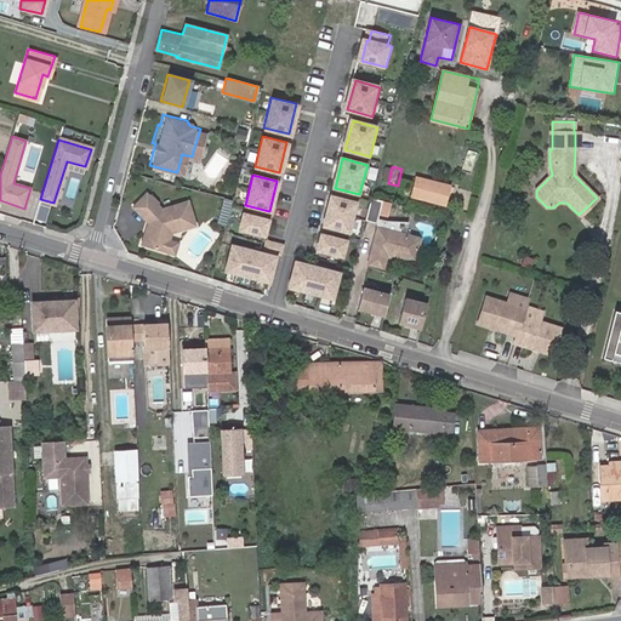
[(445,186),(416,178),(411,198),(440,204),(445,186)]
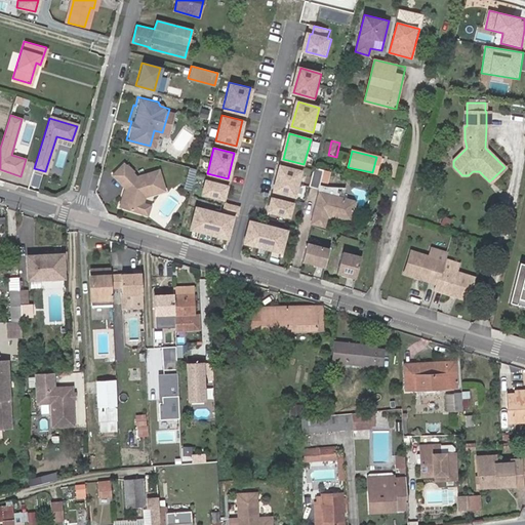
[(380,158),(376,157),(372,172),(377,174),(380,158)]
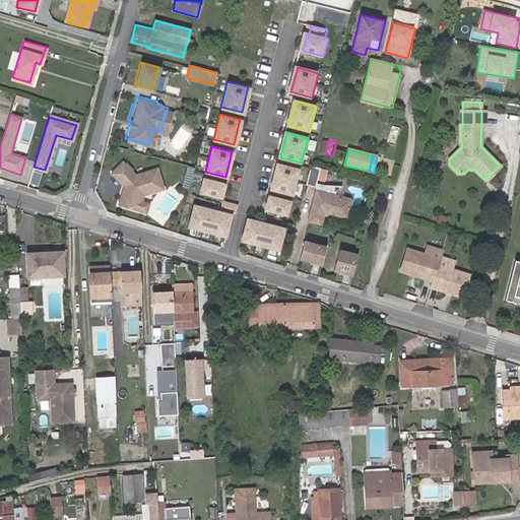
[(125,183),(120,201),(140,208),(144,193),(165,188),(159,169),(138,174),(125,160),(114,173),(125,183)]
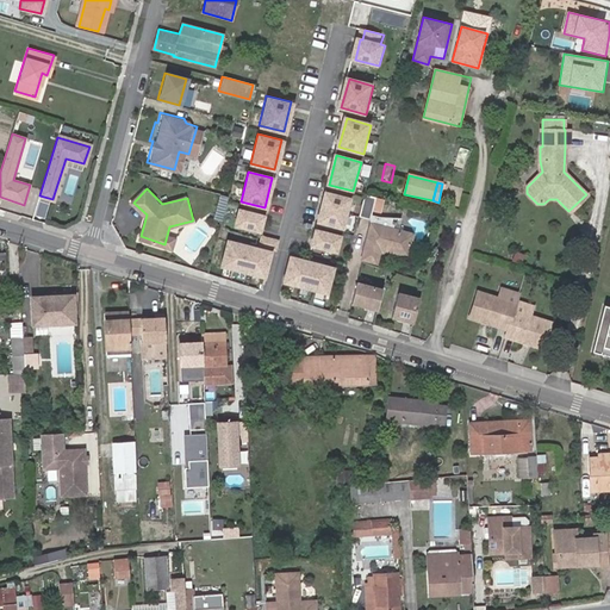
[(219,194),(216,209),(222,211),(226,195),(219,194)]
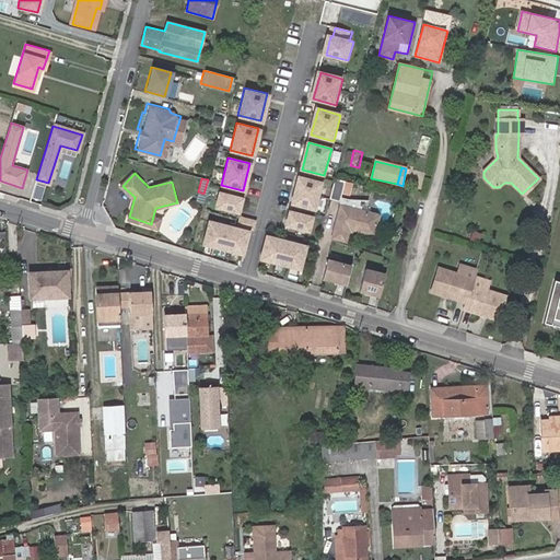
[(346,182),(335,178),(329,197),(340,200),(346,182)]
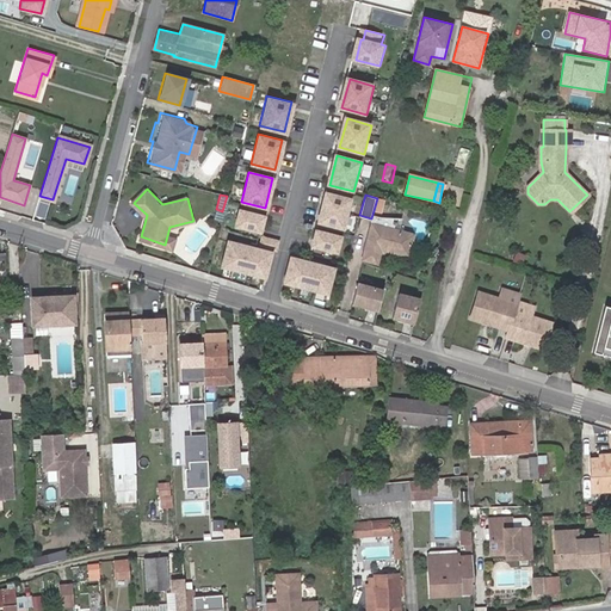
[(319,222),(343,229),(350,203),(326,196),(319,222)]
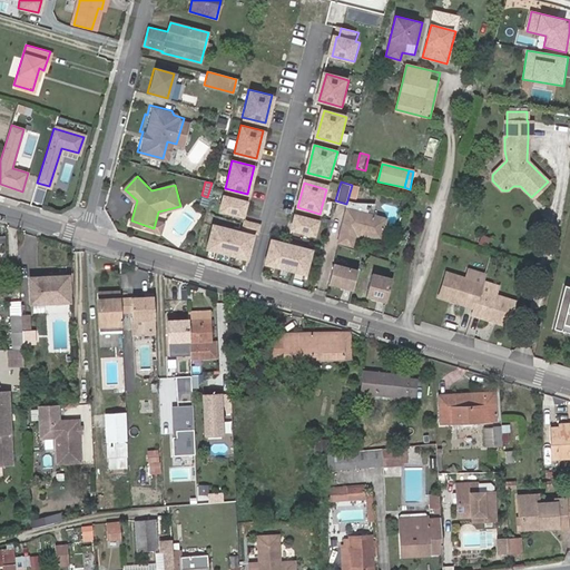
[(219,210),(242,216),(245,202),(223,197),(219,210)]
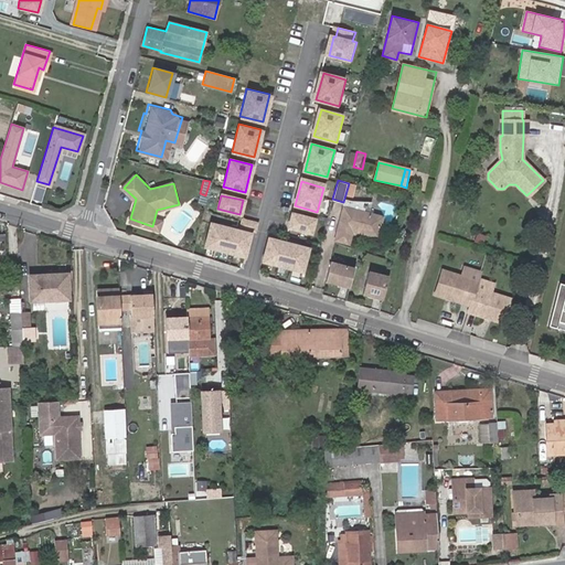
[(343,209),(363,214),(366,203),(347,199),(343,209)]
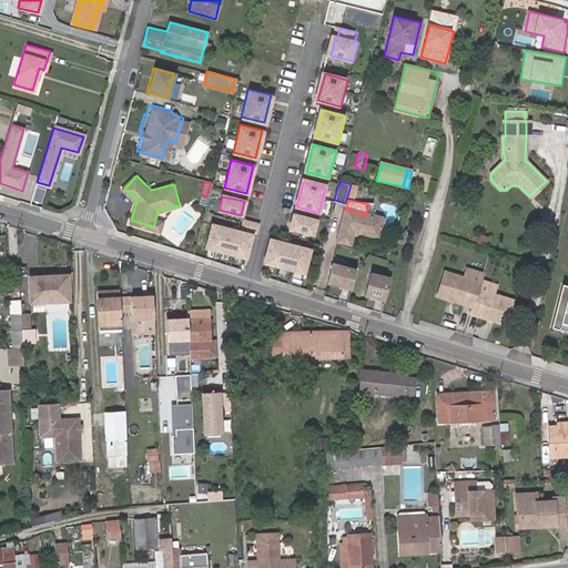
[(354,232),(379,239),(384,220),(365,215),(345,210),(336,242),(351,245),(354,232)]
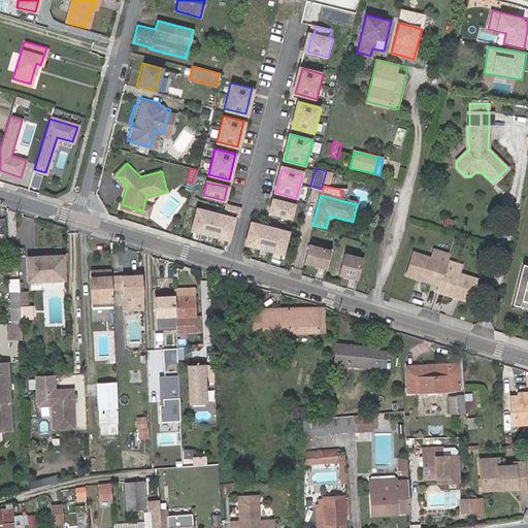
[(269,212),(291,219),(294,205),(273,200),(269,212)]
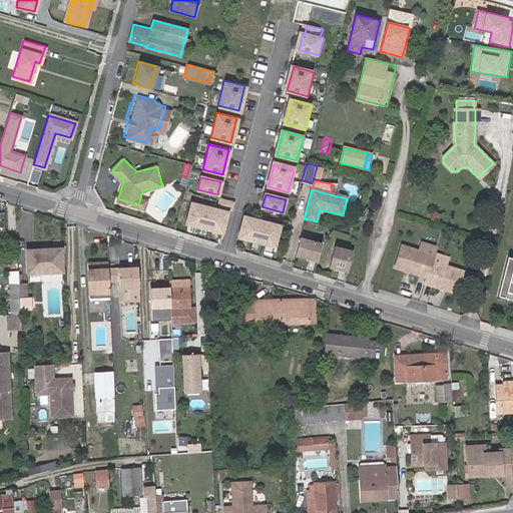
[(218,207),(227,209),(231,207),(232,203),(219,200),(218,207)]
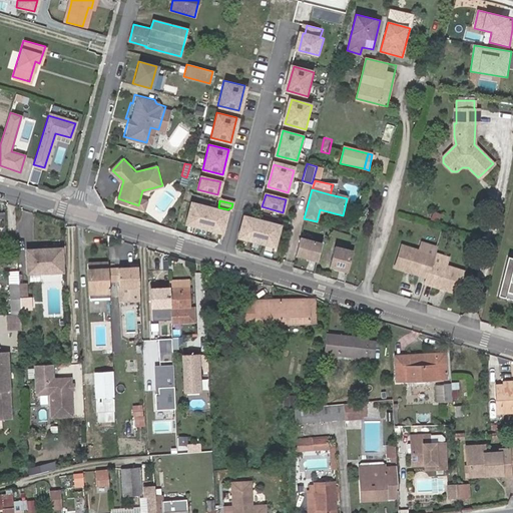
[(190,203),(185,224),(221,233),(226,212),(190,203)]
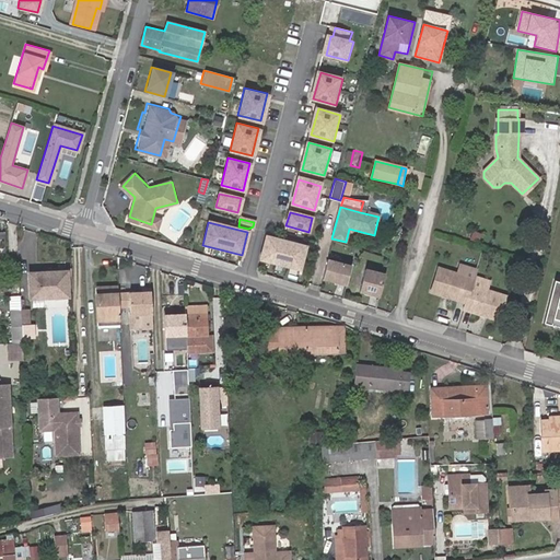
[(266,236),(260,259),(300,270),(306,247),(266,236)]
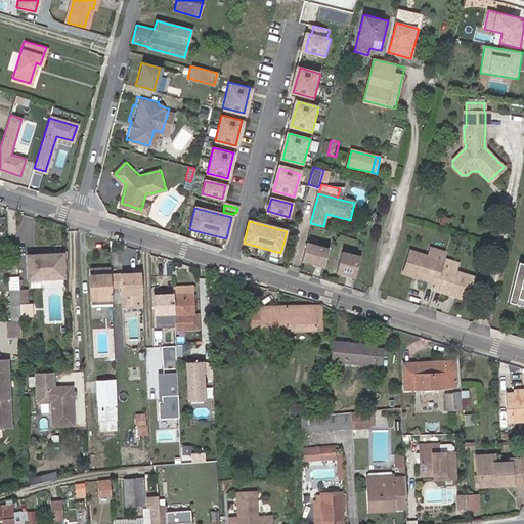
[(306,243),(301,261),(323,267),(329,248),(306,243)]
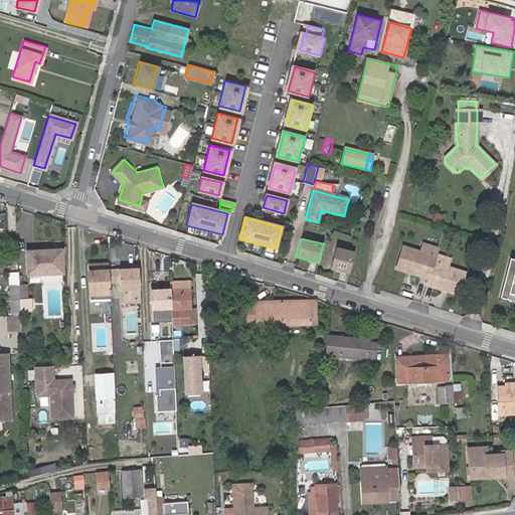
[(433,255),(400,245),(394,268),(426,278),(431,263),(433,255)]
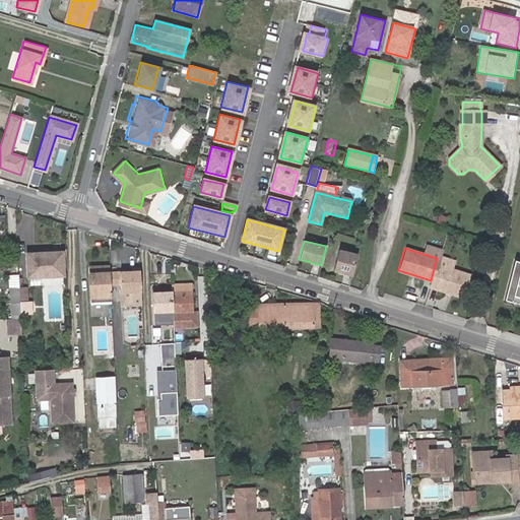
[(339,249),(334,269),(352,274),(359,254),(339,249)]
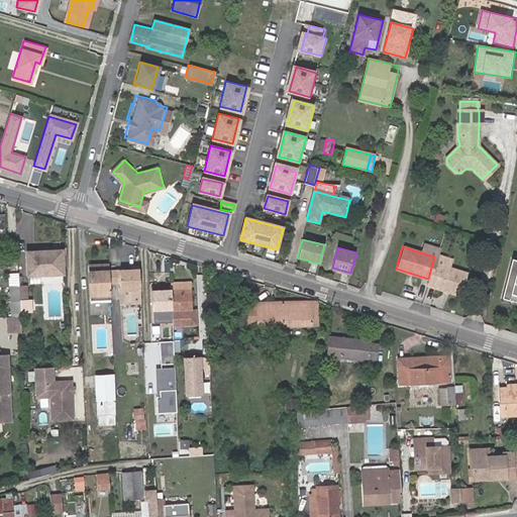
[(28,276),(64,273),(62,249),(26,252),(28,276)]
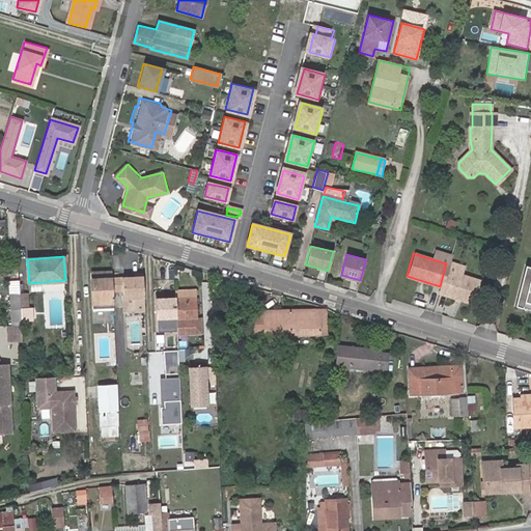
[(530,311),(530,268),(524,266),(513,306),(530,311)]
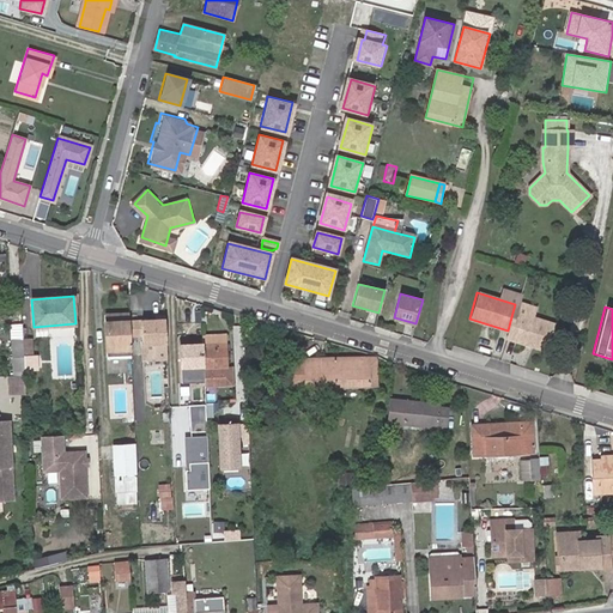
[(129,317),(129,311),(105,313),(107,356),(132,354),(131,344),(129,317)]
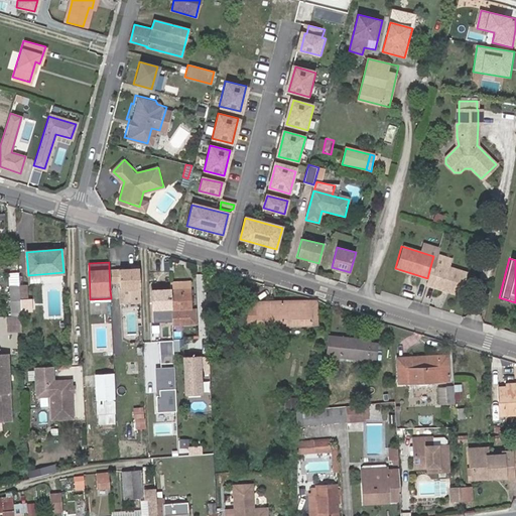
[(464,273),(431,263),(427,278),(426,284),(458,295),(464,273)]
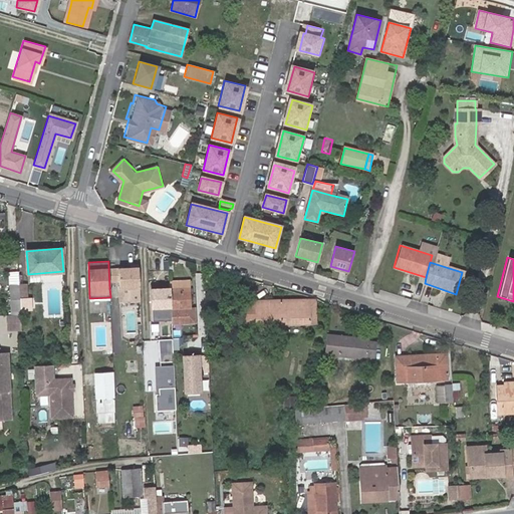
[(139,265),(108,266),(109,288),(118,288),(119,302),(141,301),(139,265)]
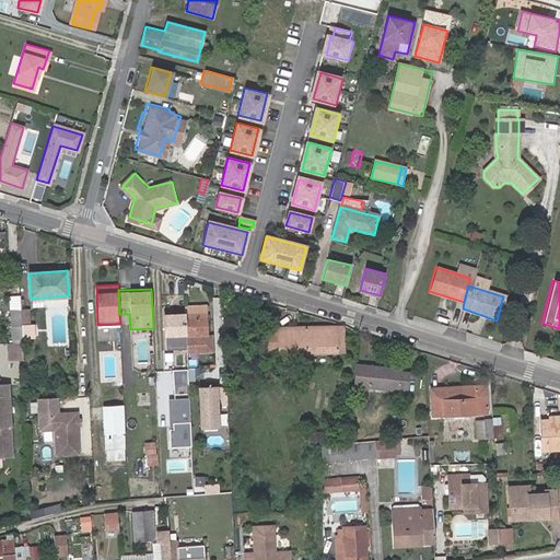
[(12,327),(22,327),(22,326),(22,308),(11,310),(12,327)]
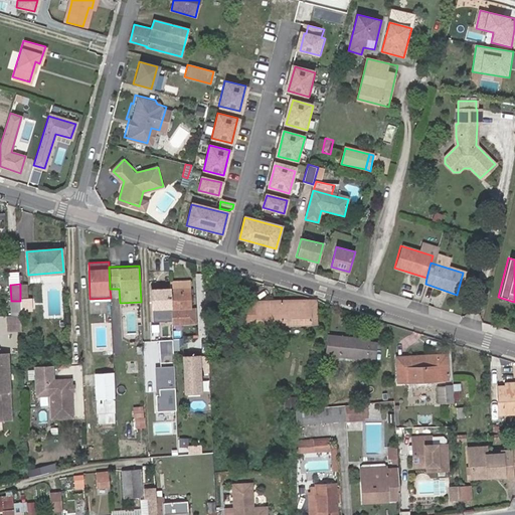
[(170,290),(171,315),(172,327),(196,325),(195,310),(192,310),(190,286),(170,287),(170,290)]
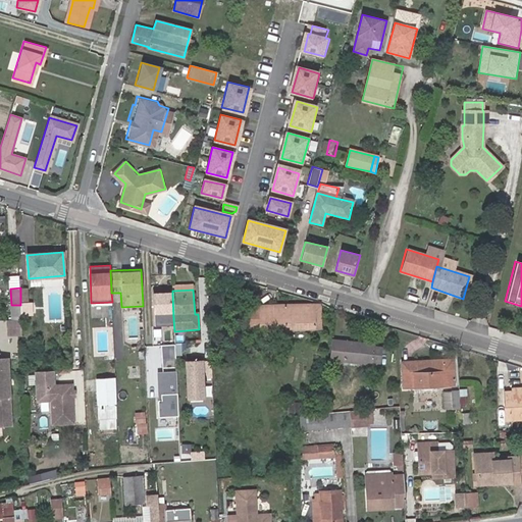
[(165,319),(173,319),(172,294),(153,295),(154,313),(164,312),(165,319)]
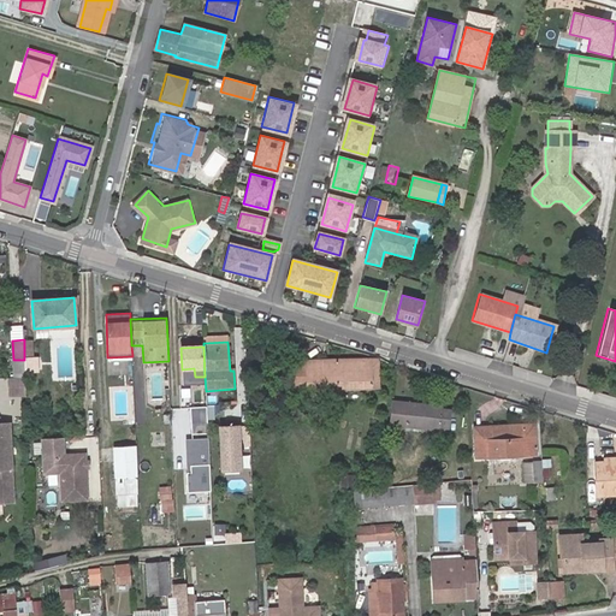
[(294,391),(379,389),(378,361),(294,362),(294,391)]
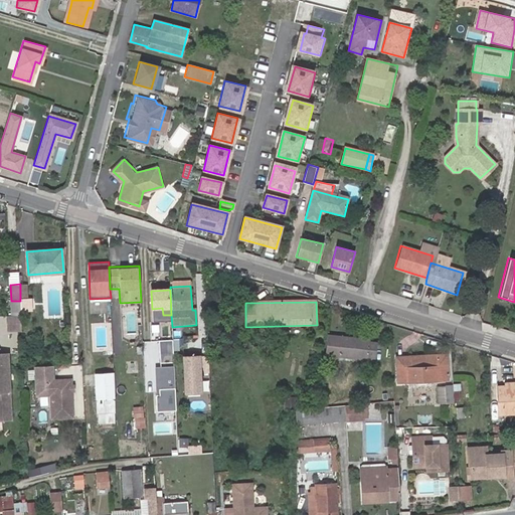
[(21,315),(7,316),(8,330),(22,329),(21,315)]
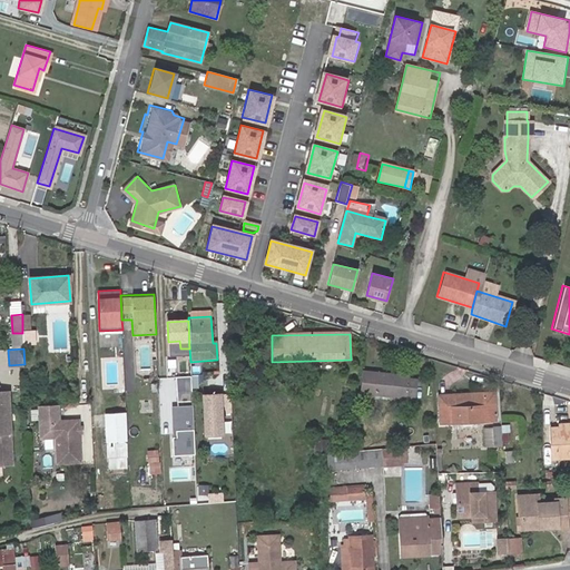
[(183,359),(160,360),(161,376),(183,376),(183,359)]
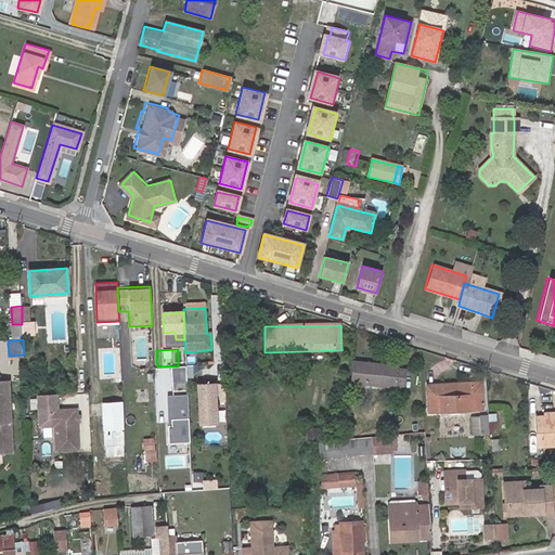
[(398,365),(356,360),(352,381),(388,385),(389,383),(403,385),(404,382),(405,370),(398,369),(398,365)]
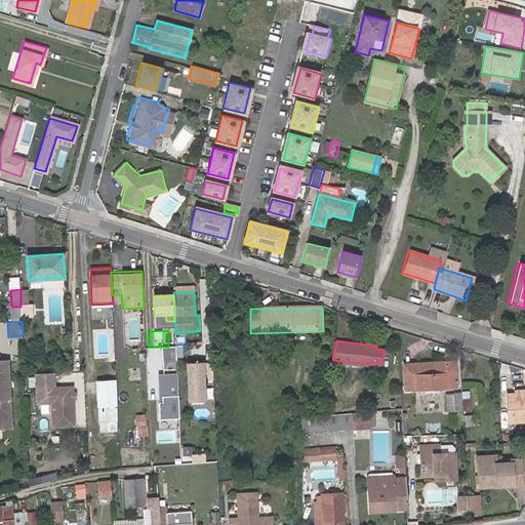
[(211,347),(198,348),(199,365),(212,364),(211,347)]
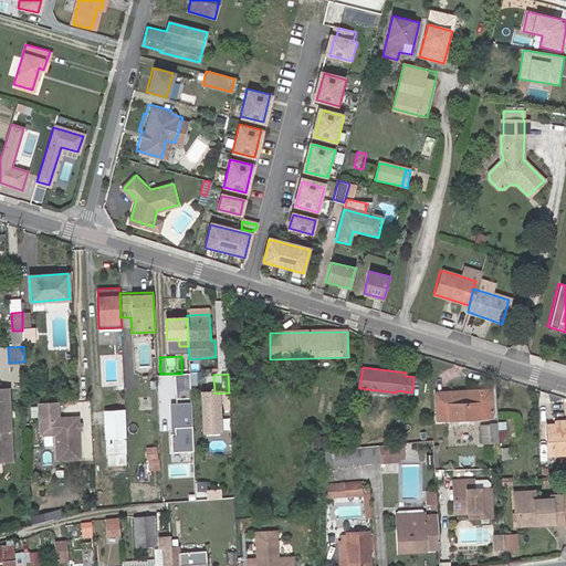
[(175,436),(170,436),(171,454),(194,453),(190,396),(190,375),(175,376),(176,406),(170,406),(171,430),(175,430),(175,436)]
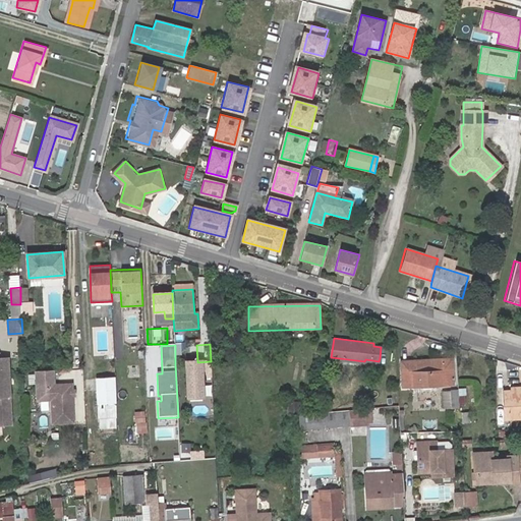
[(0,423),(10,423),(8,357),(0,357),(0,423)]
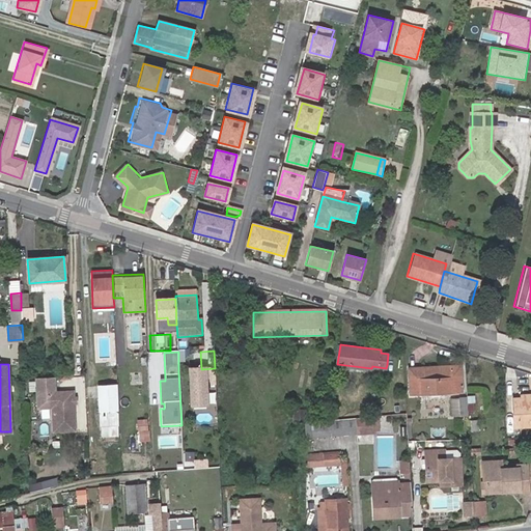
[(460,366),(409,368),(410,394),(462,391),(460,366)]
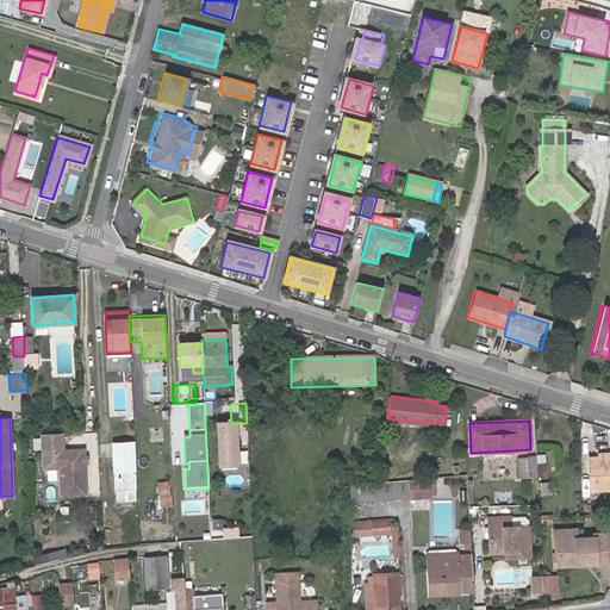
[(237,468),(235,425),(217,425),(219,470),(237,468)]
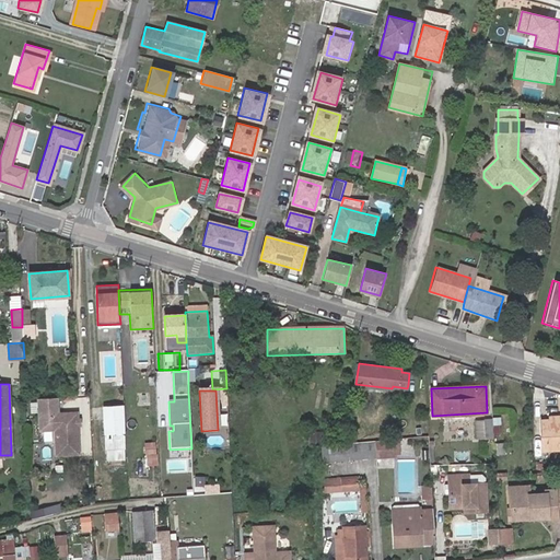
[(80,451),(78,410),(53,412),(53,398),(34,399),(36,430),(49,430),(50,453),(80,451)]
